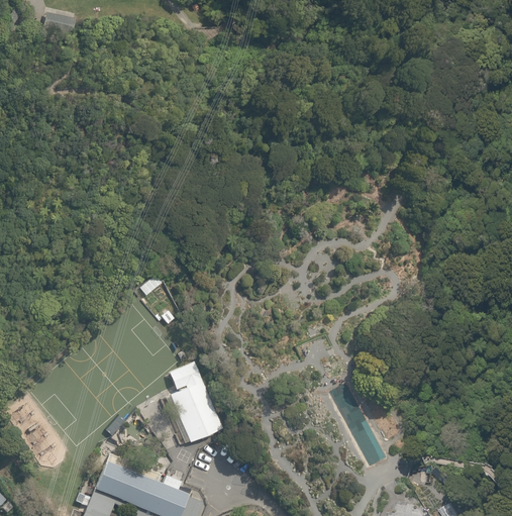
[(78,19),(49,14),(47,28),(76,33),(78,19)]
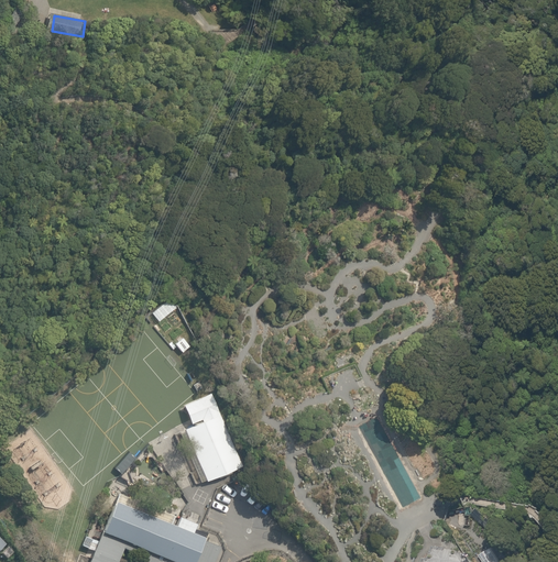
[(22,45),(13,40),(3,54),(12,59),(22,45)]
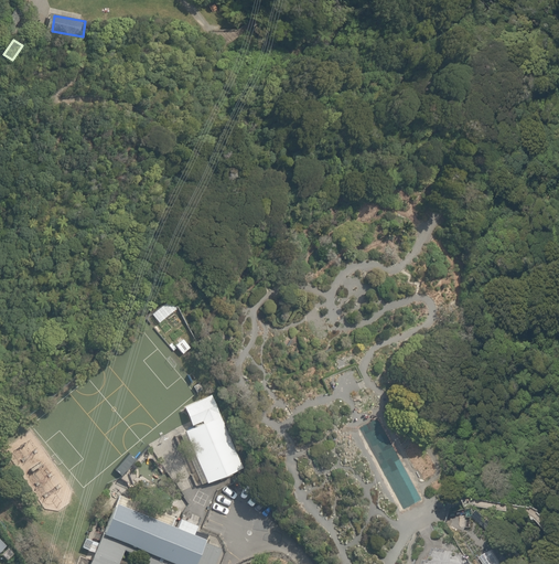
[(243,469),(222,418),(186,432),(207,482),(243,469)]
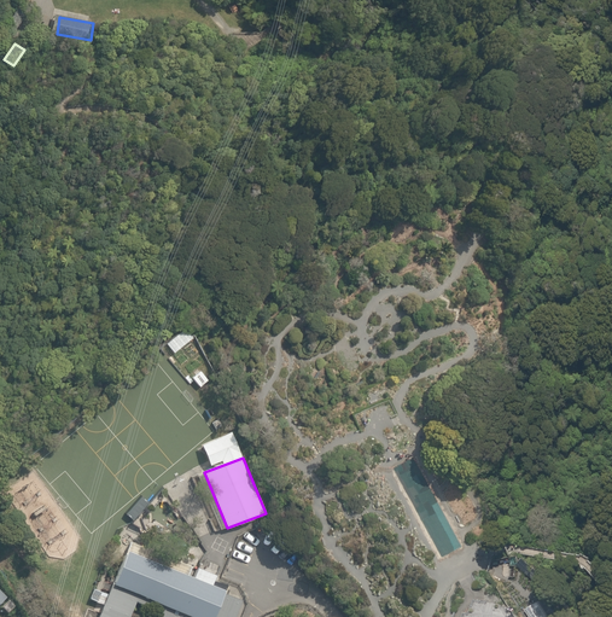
[(128,546),(102,616),(132,616),(137,606),(157,613),(156,616),(239,616),(246,601),(191,582),(194,569),(128,546)]
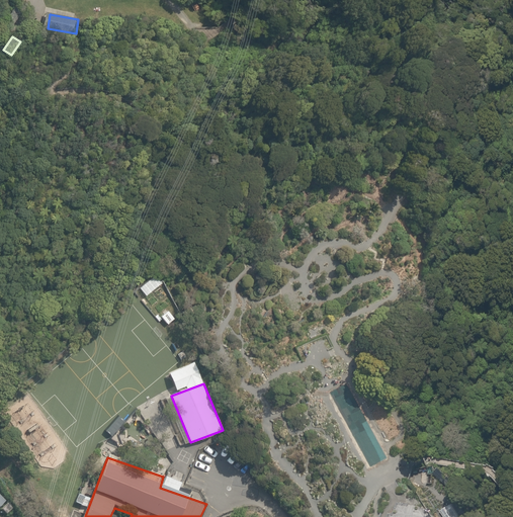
[(0,513),(9,503),(0,494),(0,513)]
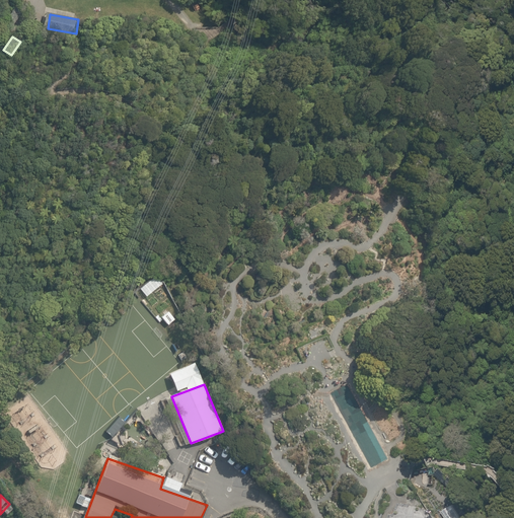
[(417,501),(390,517),(433,517),(428,508),(423,511),(417,501)]
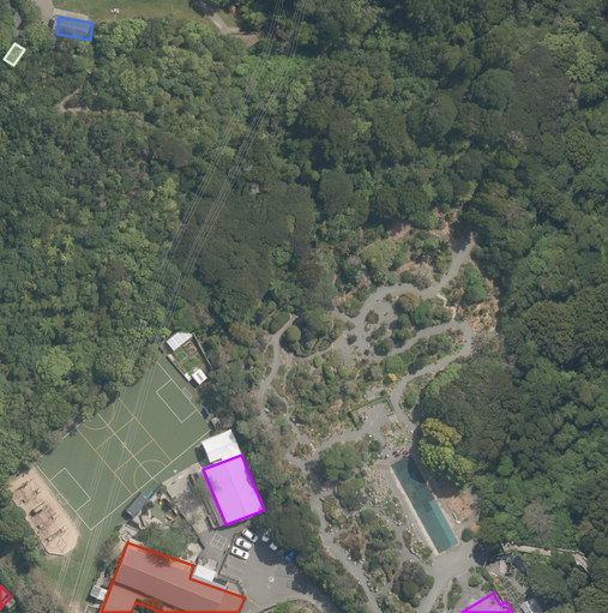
[(548,612),(539,596),(525,604),(530,612),(548,612)]
